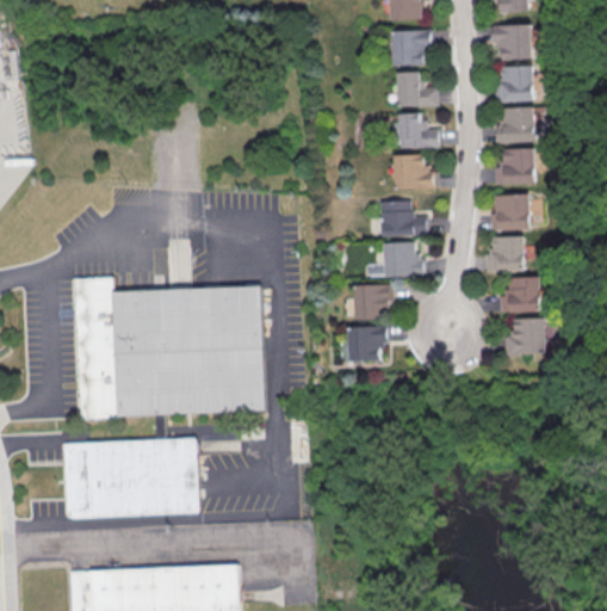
[(388,0),(389,19),(421,18),(420,0),(388,0)]
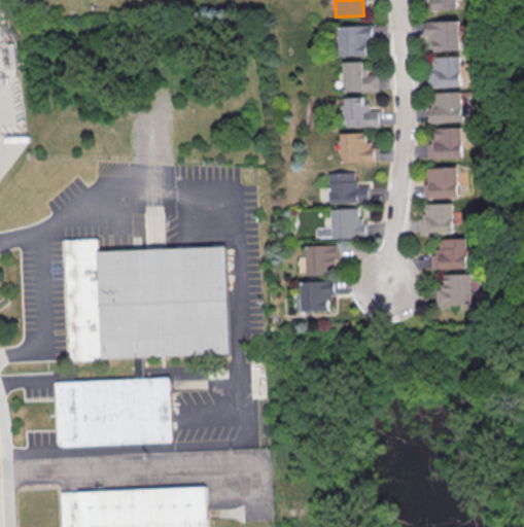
[(429,0),(430,10),(455,8),(455,0),(429,0)]
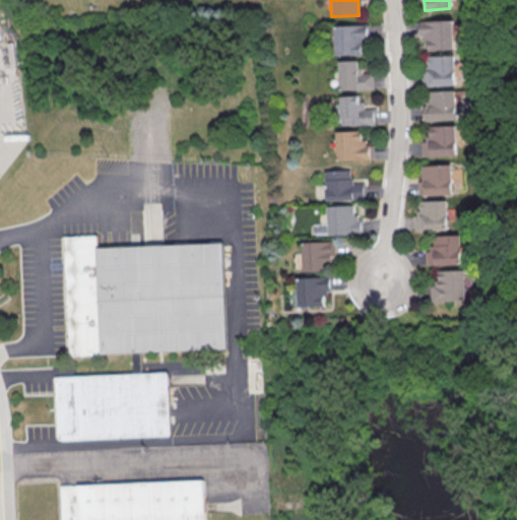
[(418,20),(419,39),(427,39),(427,50),(453,49),(452,19),(418,20)]
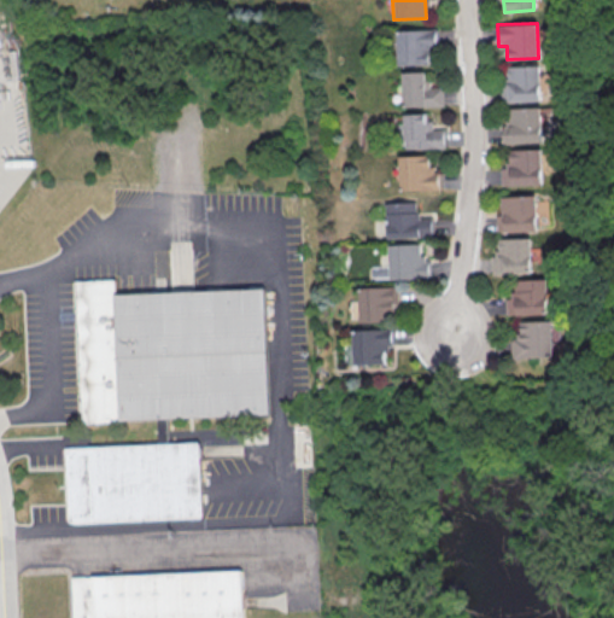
[(395,30),(395,65),(434,64),(434,29),(395,30)]
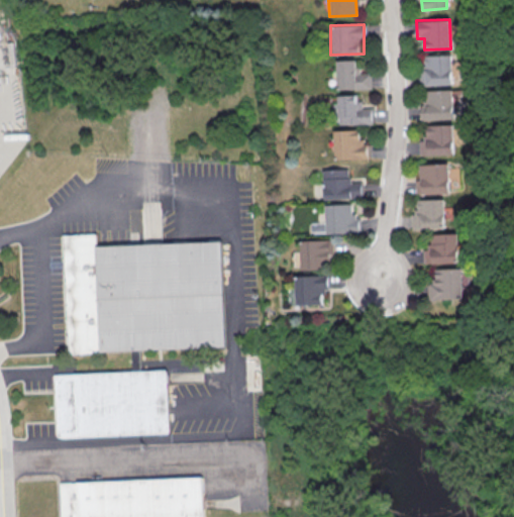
[(450,55),(419,56),(420,85),(451,84),(450,55)]
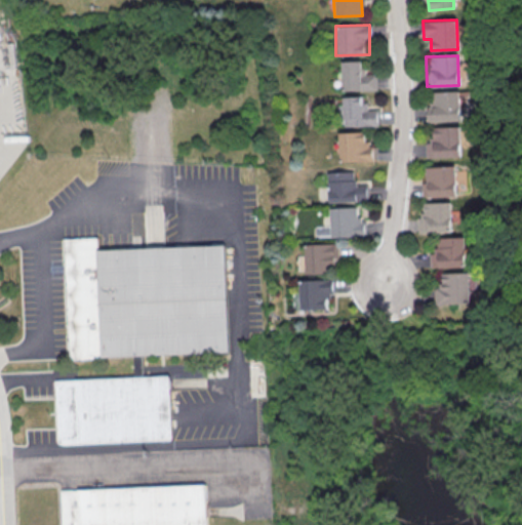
[(375,90),(374,74),(361,75),(361,61),(339,62),(340,90),(375,90)]
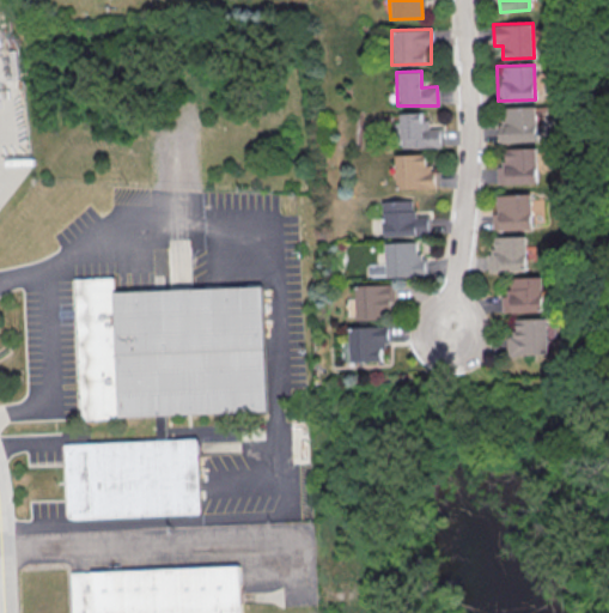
[(535,105),(497,108),(498,143),(536,141),(535,105)]
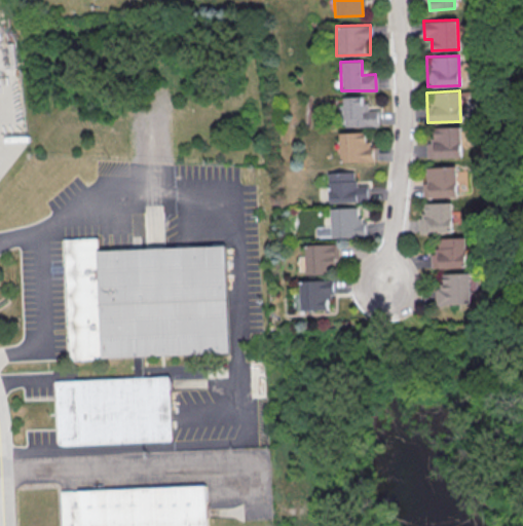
[(364,110),(364,96),(341,97),(342,127),(376,126),(376,110),(364,110)]
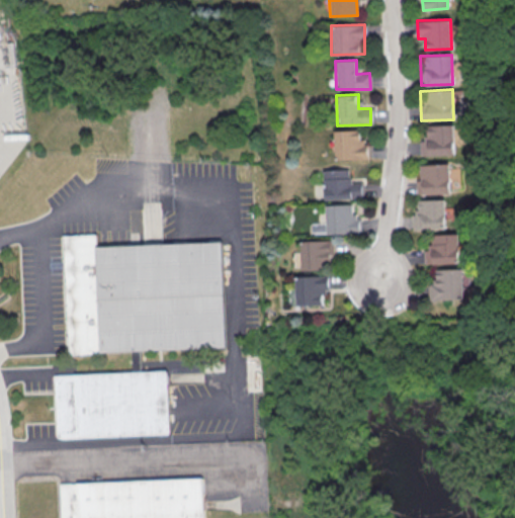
[(417,138),(418,156),(452,155),(451,124),(425,125),(425,138),(417,138)]
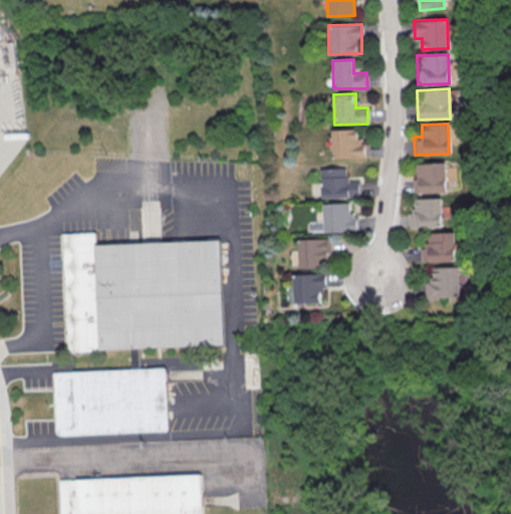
[(363,157),(363,138),(355,139),(355,129),(329,130),(330,158),(363,157)]
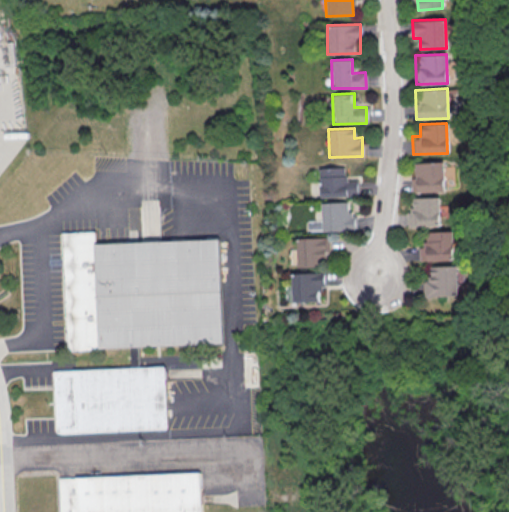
[(442,162),(412,163),(413,177),(408,177),(409,192),(442,192),(442,162)]
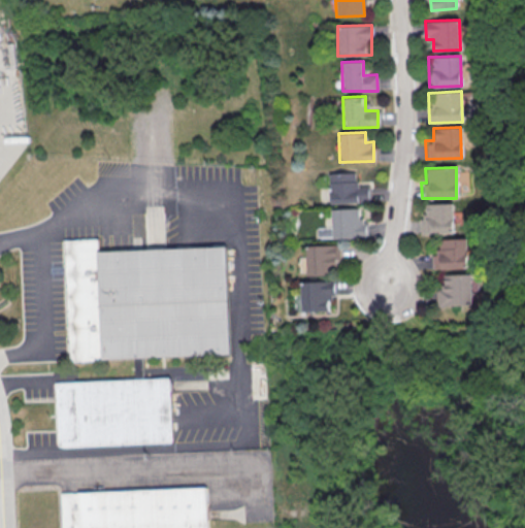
[(328,202),(368,201),(368,186),(355,186),(354,172),(328,173),(328,202)]
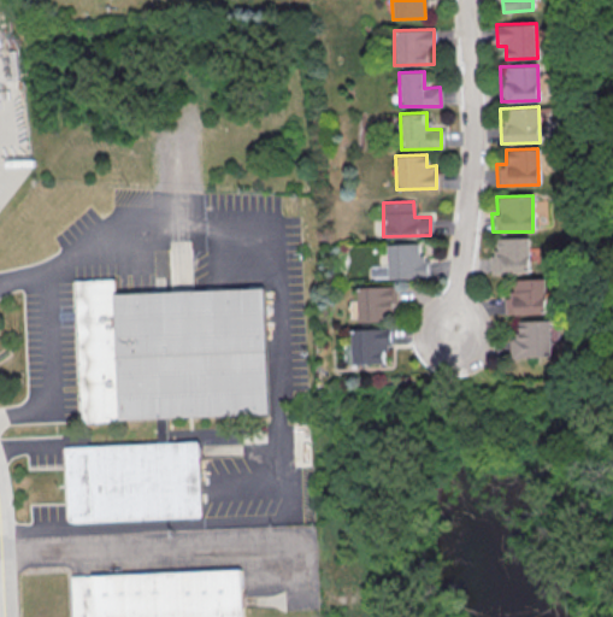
[(488,274),(528,272),(526,238),(494,239),(495,252),(488,252),(488,274)]
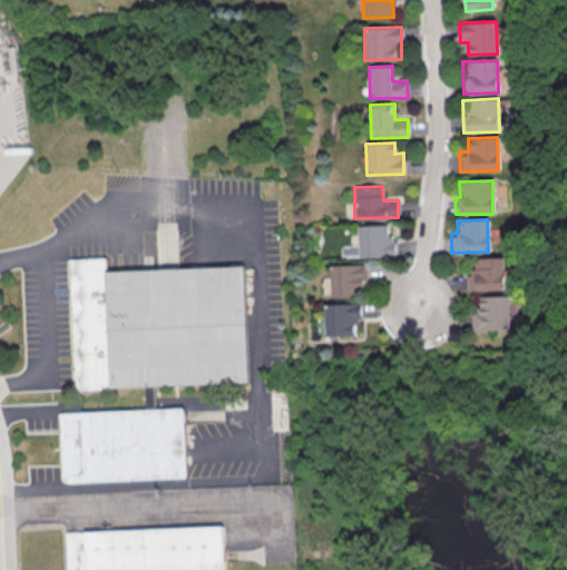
[(385,225),(357,225),(358,257),(394,256),(394,238),(385,238),(385,225)]
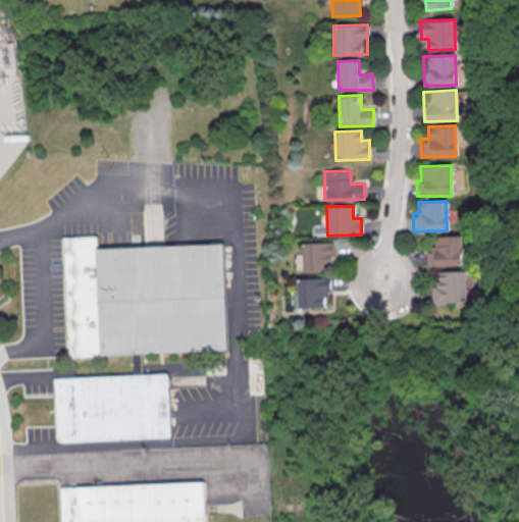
[(425,266),(464,266),(464,236),(432,236),(432,252),(425,252),(425,266)]
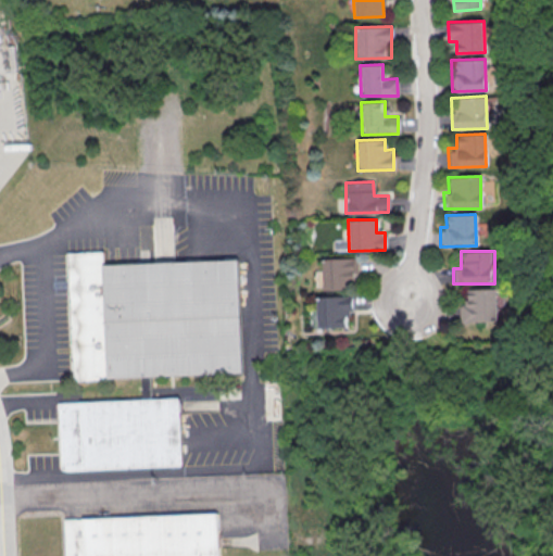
[(74,381),(67,254),(102,253),(102,267),(239,261),(244,373),(151,377),(141,378),(74,381)]
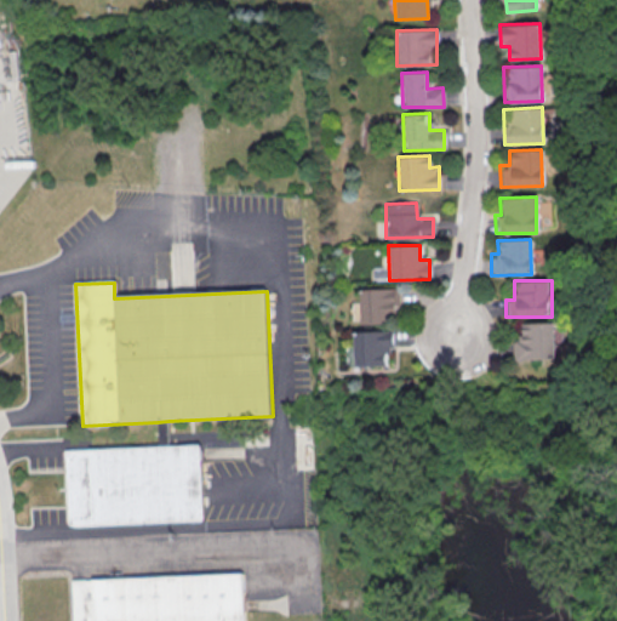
[(358,289),(359,323),(396,322),(395,288),(358,289)]
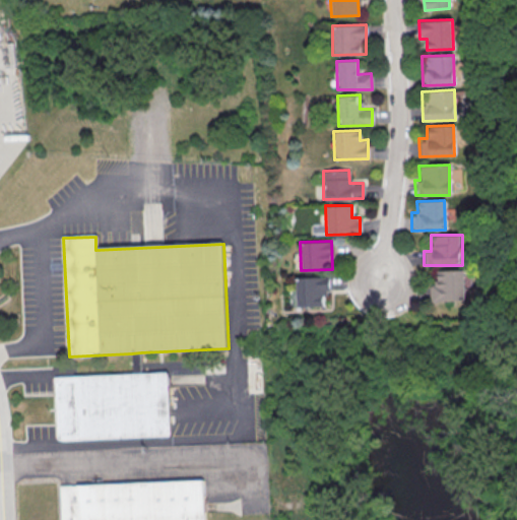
[(463,301),(462,269),(436,270),(436,281),(428,281),(429,302),(463,301)]
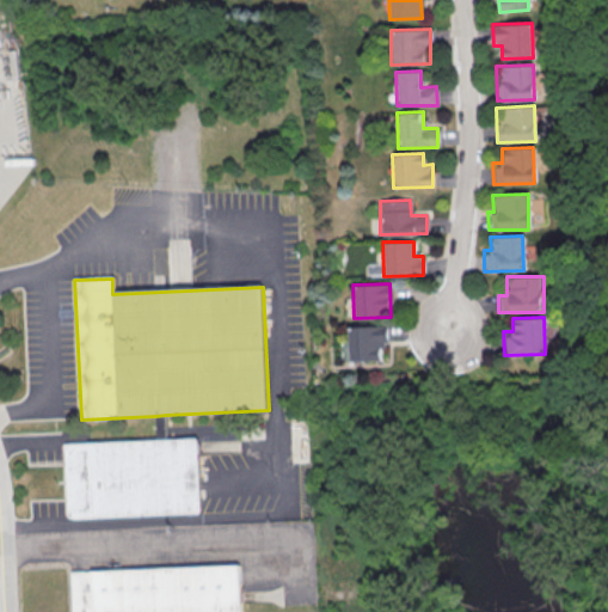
[(379,360),(379,344),(387,344),(387,325),(348,326),(348,361),(379,360)]
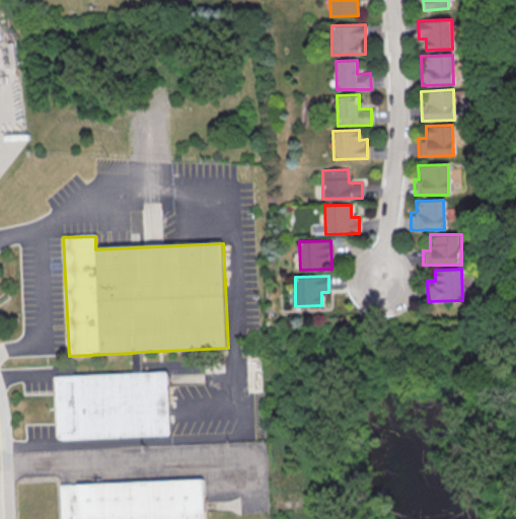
[(141,352),(142,374),(133,374),(132,353),(141,352)]
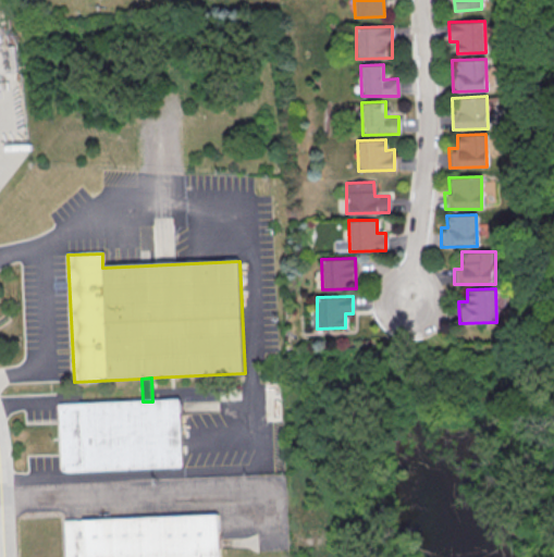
[(61,471),(58,406),(143,401),(152,401),(180,399),(183,466),(61,471)]
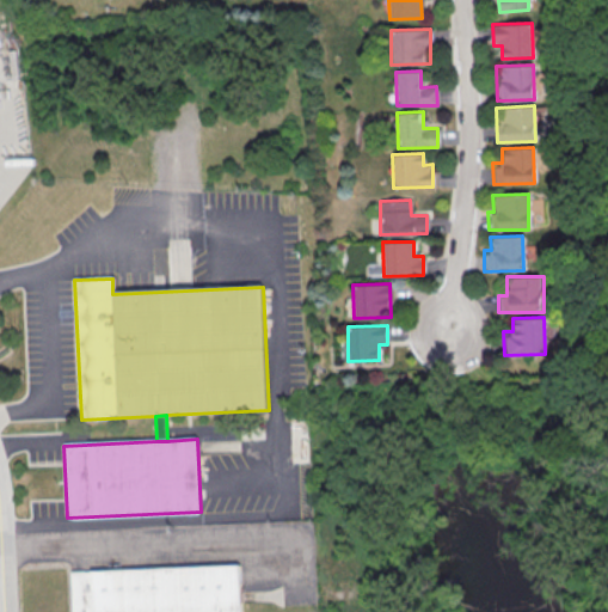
[(71,611),(69,574),(238,565),(239,611),(71,611)]
